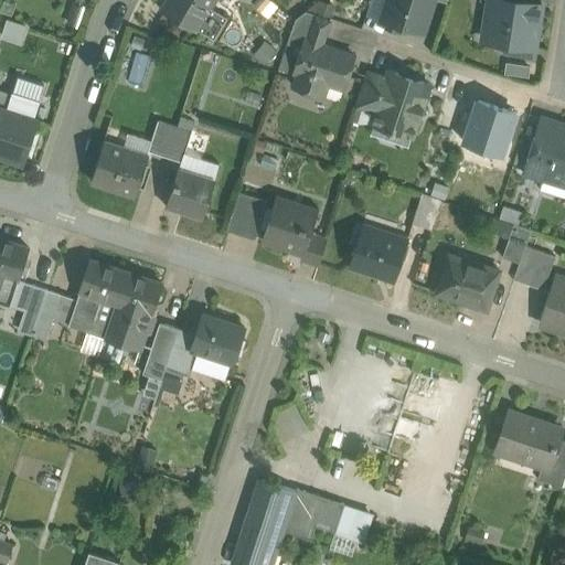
[(213,0),(168,0),(161,11),(163,12),(164,10),(195,29),(194,30),(195,31),(196,30),(214,40),(227,17),(210,7),(213,0)]
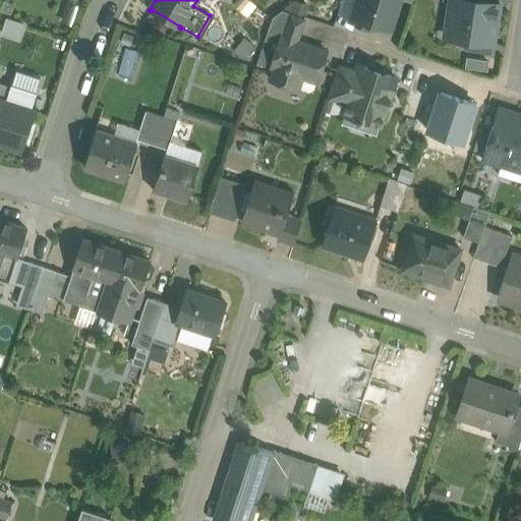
[(247,13),(255,1),(253,0),(235,0),(234,3),(247,13)]
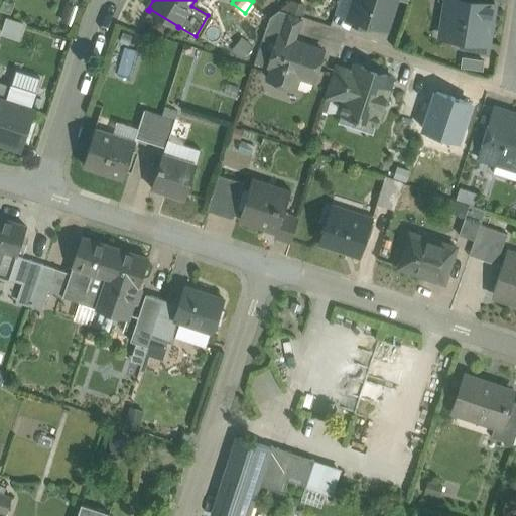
[(355,0),(349,21),(367,27),(369,23),(385,29),(393,0),(355,0)]
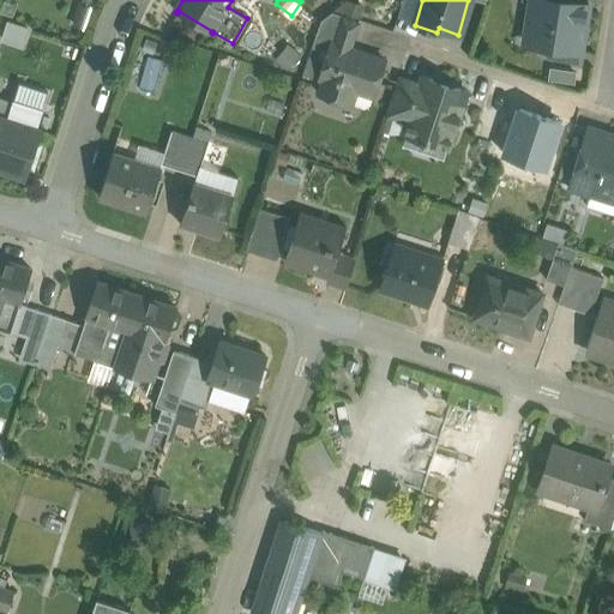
[(533,0),(527,46),(581,54),(589,6),(567,2),(567,0),(533,0)]
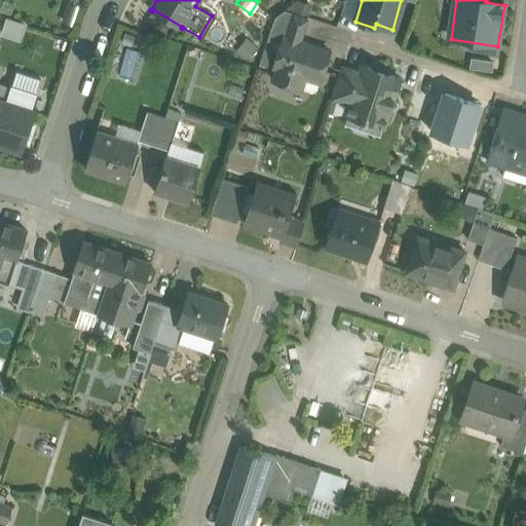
[(306,17),(285,10),(274,19),(267,40),(280,45),(284,36),(299,41),(306,17)]
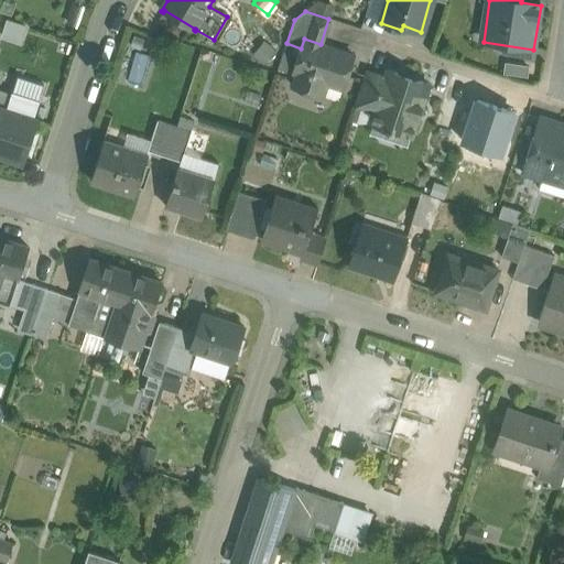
[(6,15),(0,32),(0,35),(21,43),(26,23),(6,15)]
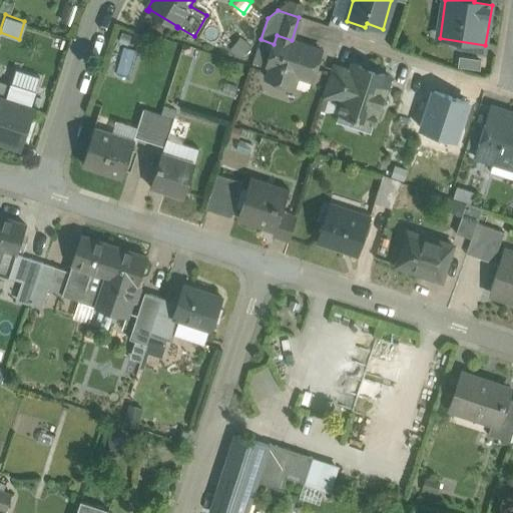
[(292,40),(277,35),(274,44),(267,66),(270,67),(266,78),(293,87),(300,67),(314,72),(321,50),(292,40)]
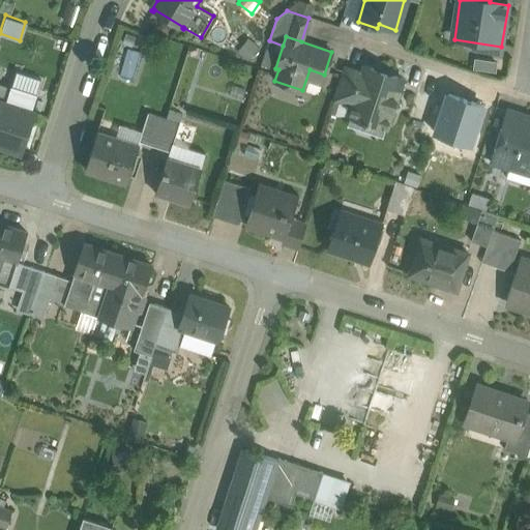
[(361,72),(344,66),(333,99),(351,106),(361,72)]
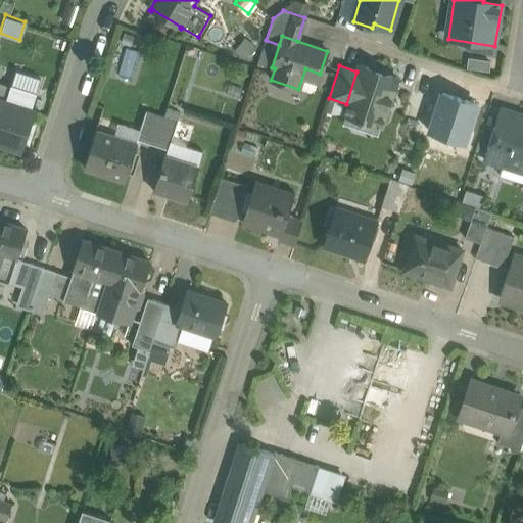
[(397,79),(360,65),(357,72),(346,104),(343,114),(361,120),(361,122),(363,123),(364,121),(382,127),(388,108),(395,104),(391,97),(397,79)]
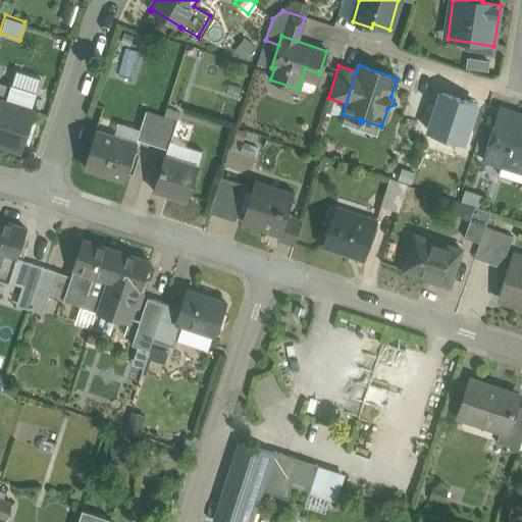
[(9,82),(32,88),(36,74),(13,68),(9,82)]
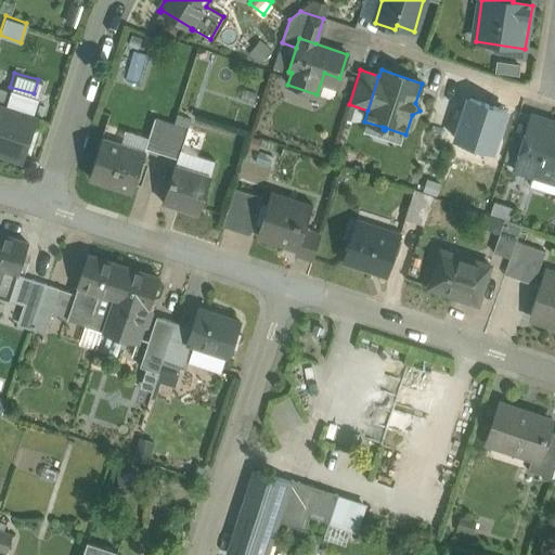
[(12,91),(7,110),(0,107),(0,152),(23,159),(36,118),(33,117),(38,100),(12,91)]
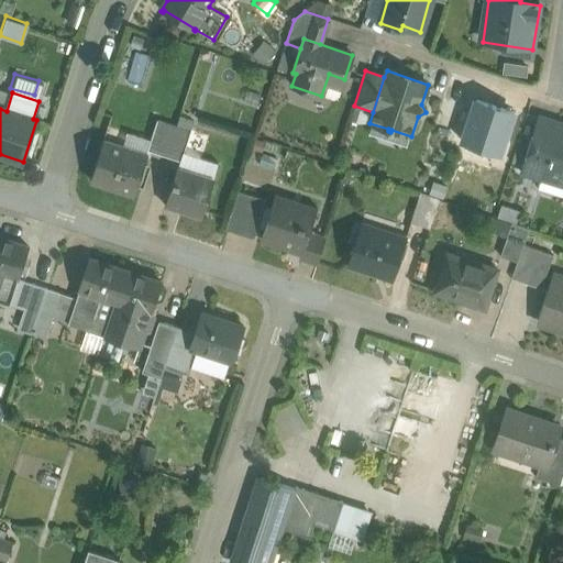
[(562,125),(539,118),(521,173),(562,186),(562,125)]
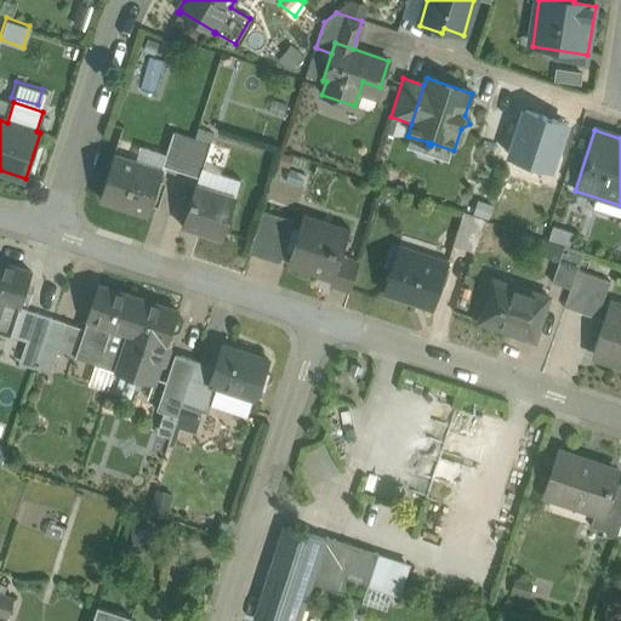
[(166,154),(163,167),(183,174),(195,138),(174,132),(166,154)]
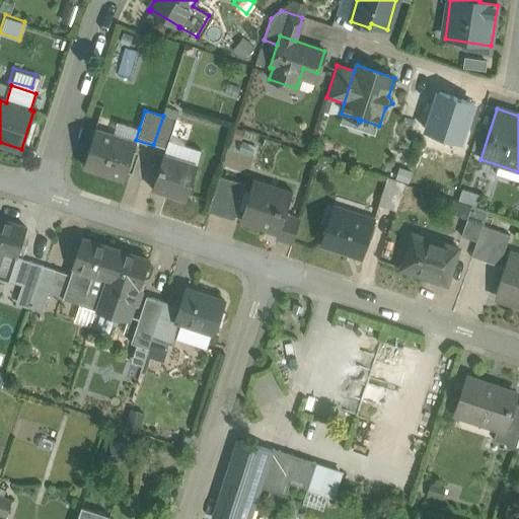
[(176,121),(163,116),(153,145),(166,149),(176,121)]
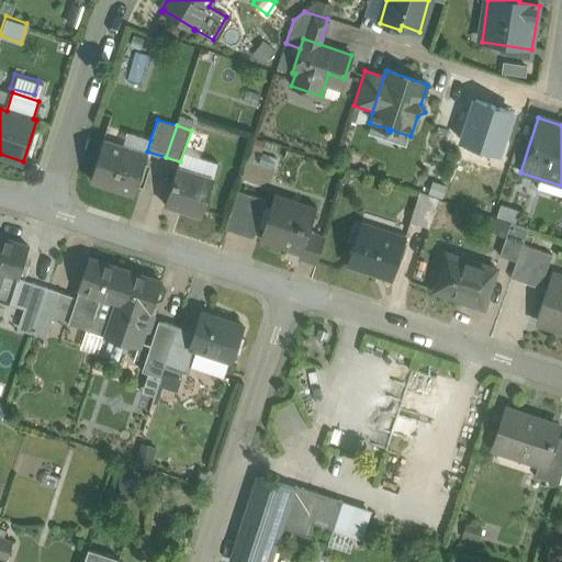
[(123,153),(145,159),(147,152),(150,139),(127,132),(123,147),(125,148),(123,153)]
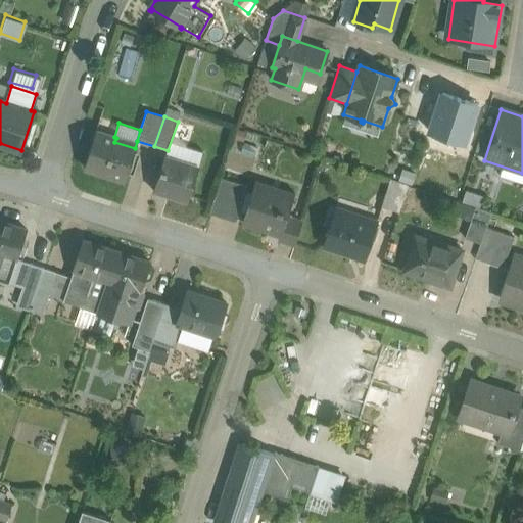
[(114,137),(96,132),(85,168),(125,181),(135,148),(114,142),(116,138),(114,137)]
